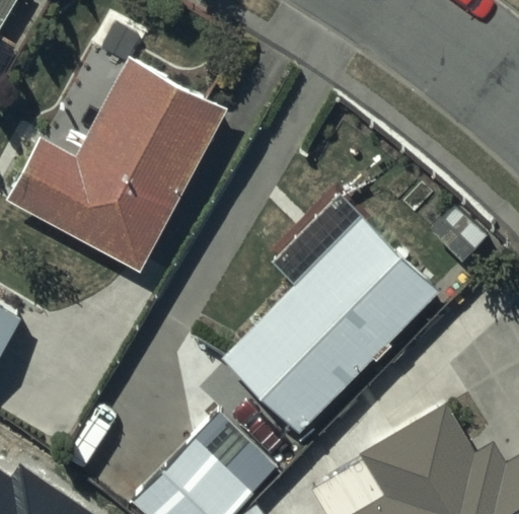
[(138,272),(225,107),(129,56),(76,155),(41,137),(6,202),(138,272)]
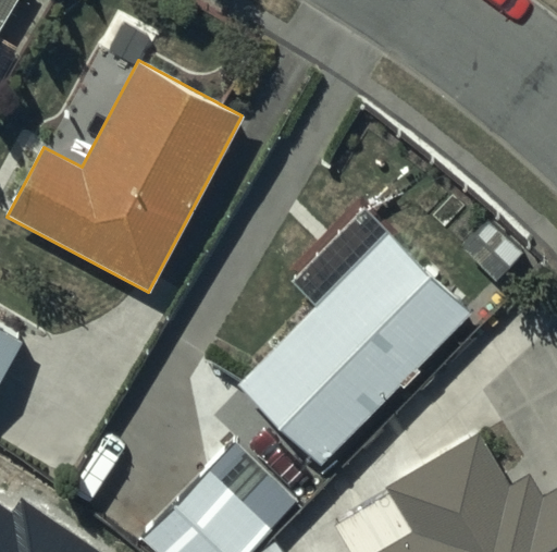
[(323,464),(471,313),(359,203),(287,277),(316,305),(240,382),(323,464)]
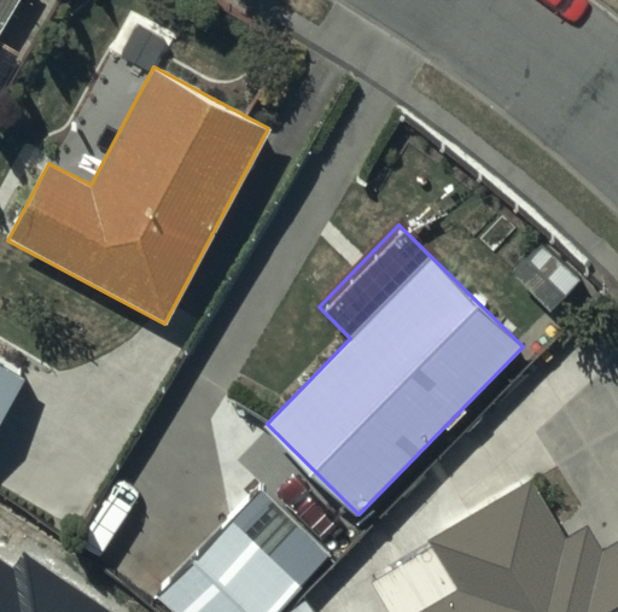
[(0,415),(23,378),(0,365),(0,415)]
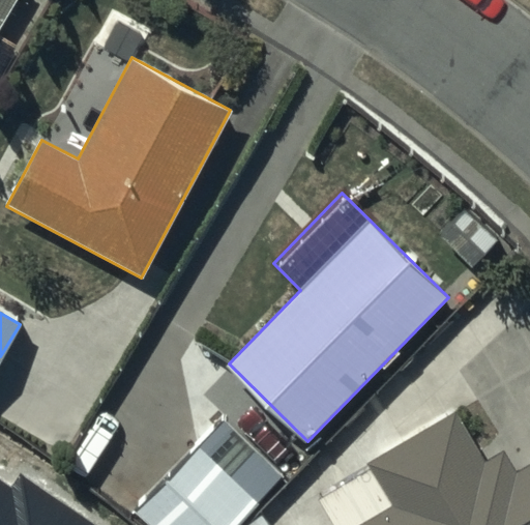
[(529,524),(529,462),(521,468),(507,447),(484,462),(453,412),(366,464),(392,507),(363,524),(529,524)]
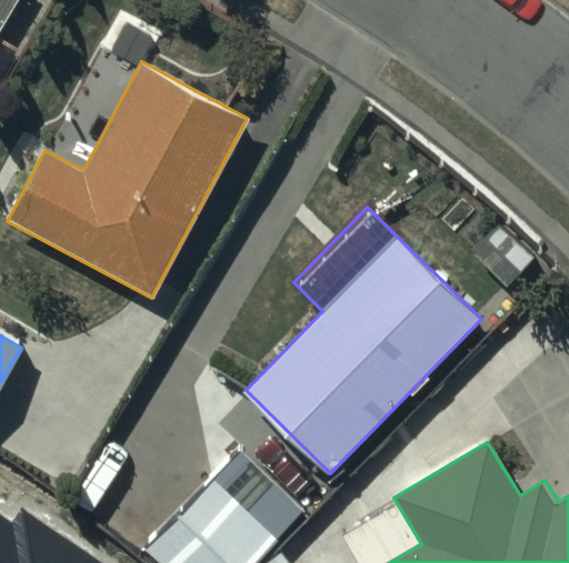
[(257,562),(305,513),(239,451),(145,550),(158,562),(257,562)]
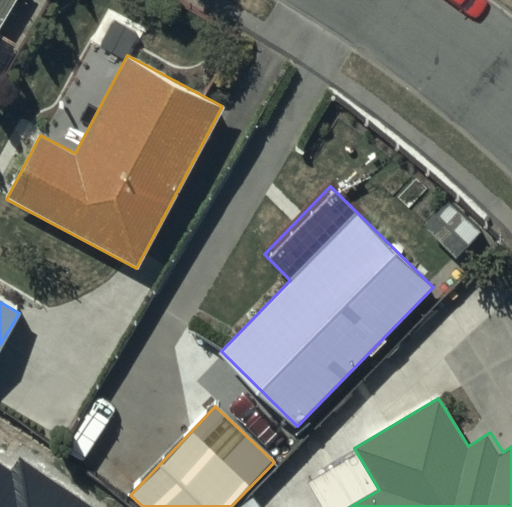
[(0,467),(0,506),(92,506),(23,459),(12,475),(0,467)]
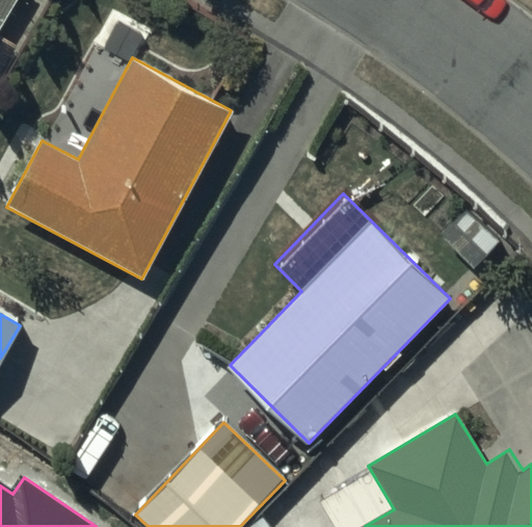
All buildings are outlined.
